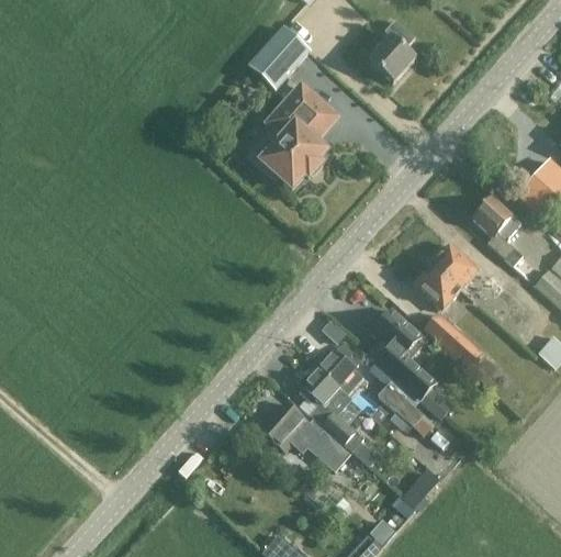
[(392,82),(415,57),(405,47),(414,37),(394,19),(383,30),(390,35),(368,59),(392,82)]
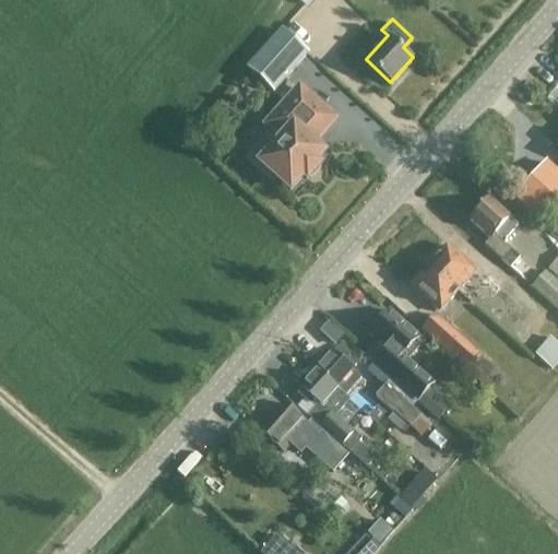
[(272,87),(307,49),(282,25),(247,65),(272,87)]
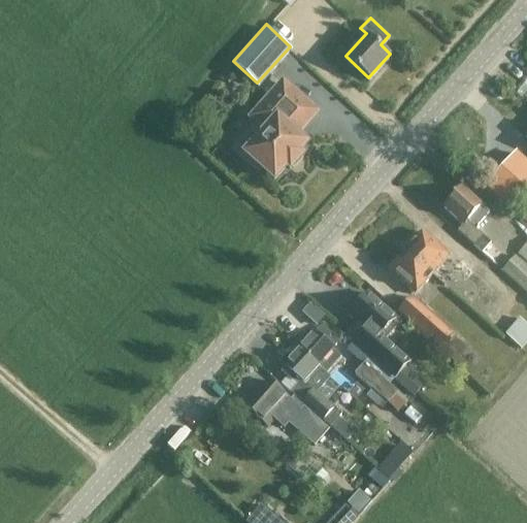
[(283,79),(252,113),(266,127),(255,139),(251,136),(244,136),(238,143),(238,151),(252,163),(259,162),(273,174),(286,161),(289,164),(300,153),(296,149),(304,141),(294,132),(294,123),(310,105),(283,79)]
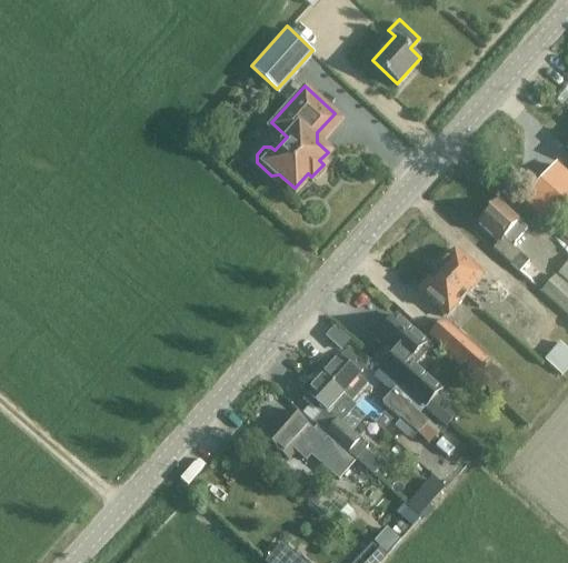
[(478,219),(498,238),(491,244),(509,260),(529,279),(540,267),(519,249),(510,241),(522,228),(514,220),(517,218),(496,199),(478,219)]
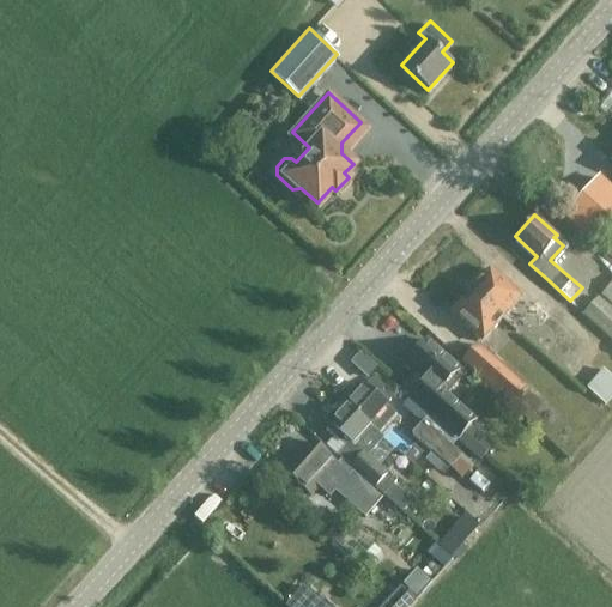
[(490,265),(470,287),(501,316),(521,292),(490,265)]
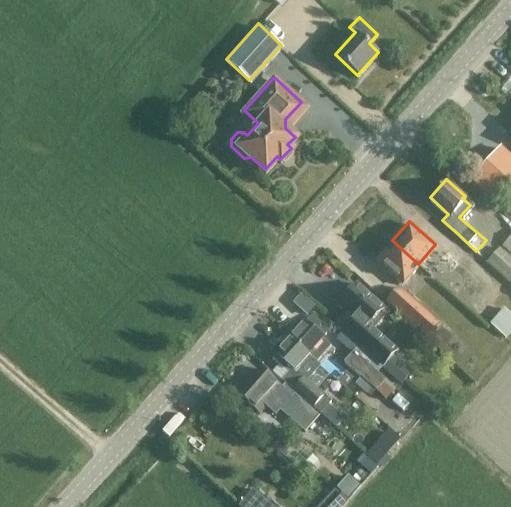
[(510,251),(510,230),(500,242),(510,251)]
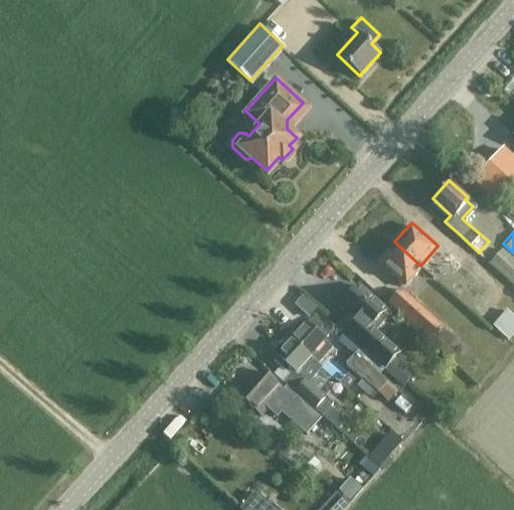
[(420,266),(394,241),(377,262),(403,285),(420,266)]
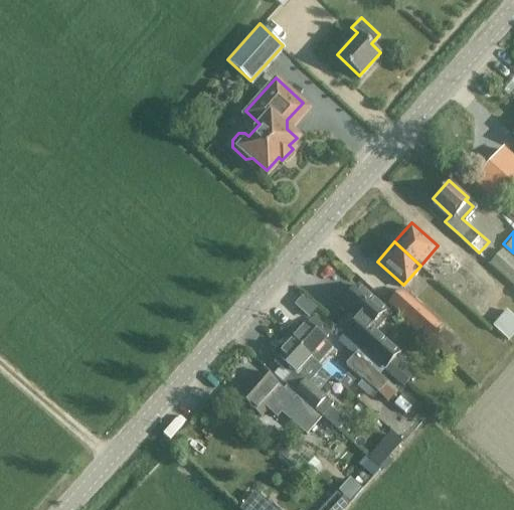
[(489,262),(513,283),(513,259),(501,247),(489,262)]
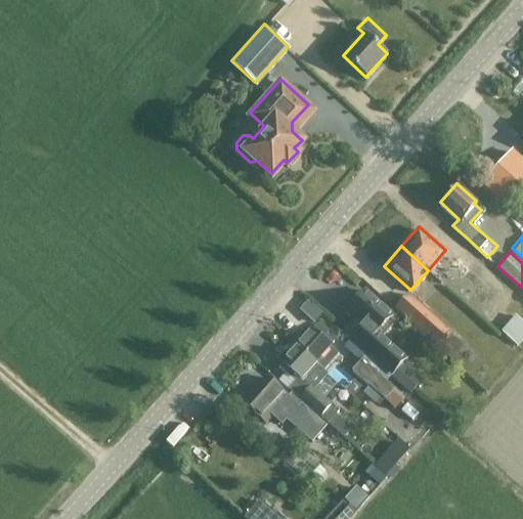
[(364,288),(344,309),(358,322),(349,333),(392,372),(401,360),(378,339),(397,316),(364,288)]
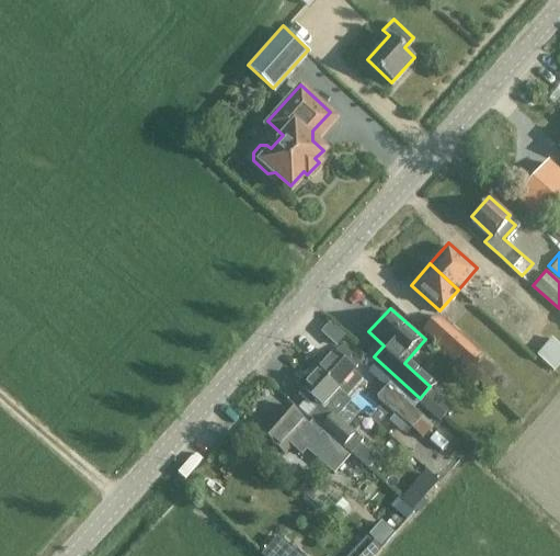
[(467,366),(480,353),(435,311),(422,326),(467,366)]
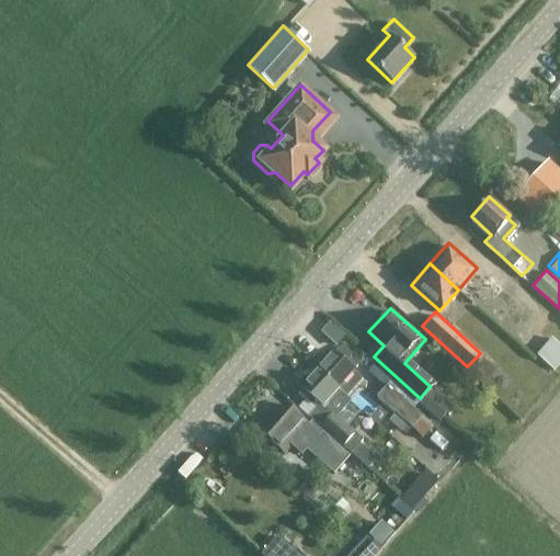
[(321,327),(339,338),(345,327),(328,316),(321,327)]
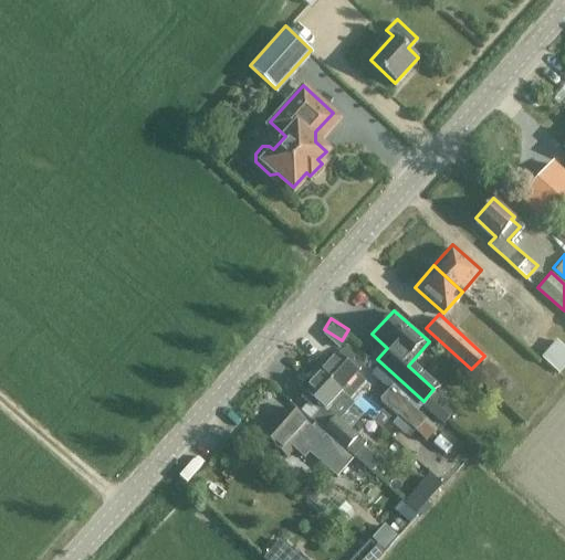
[(557,368),(564,359),(564,345),(555,337),(541,354),(557,368)]
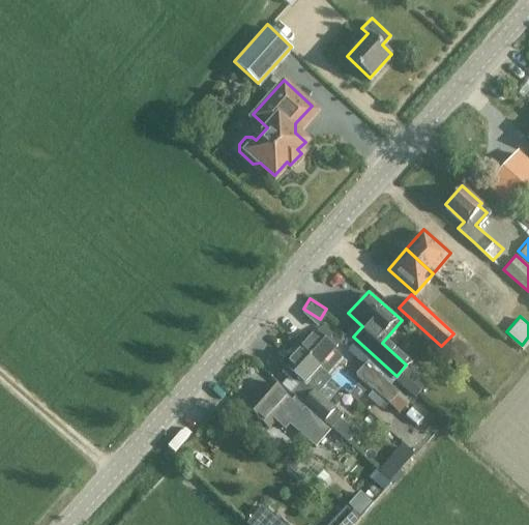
[(300,343),(298,345),(321,365),(328,371),(342,354),(334,348),(335,347),(333,346),(336,341),(330,334),(331,330),(323,323),(319,325),(315,329),(314,328),(309,333),(305,333),(299,340),(300,343)]
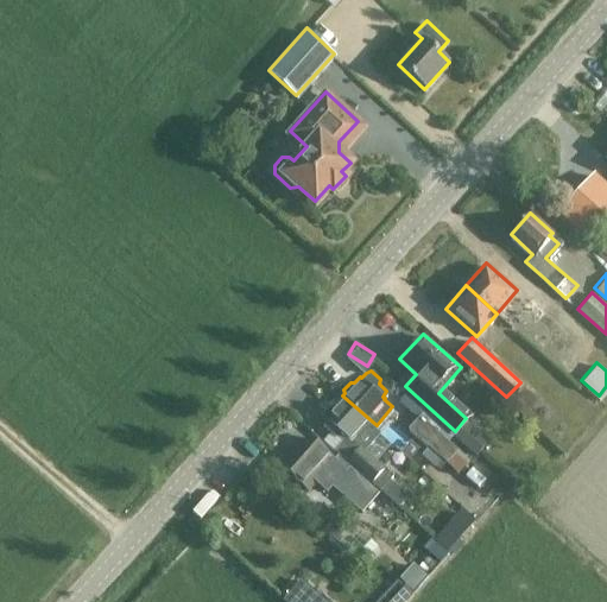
[(375,426),(375,425),(368,418),(342,395),(326,414),(327,417),(322,422),(342,439),(335,449),(380,488),(392,474),(360,445),(377,428),(375,426)]
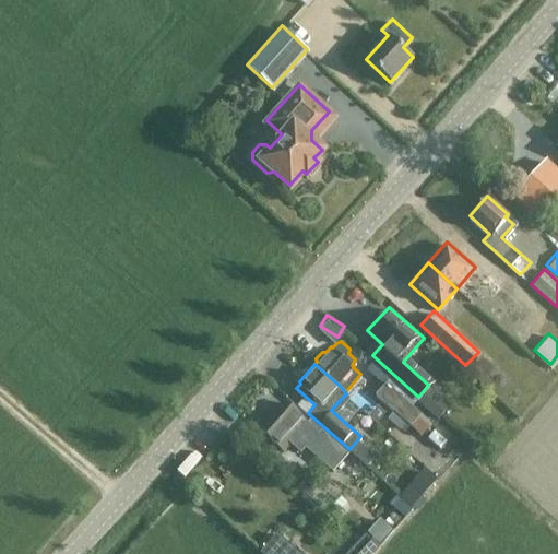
[(438,415),(448,404),(440,398),(430,409),(438,415)]
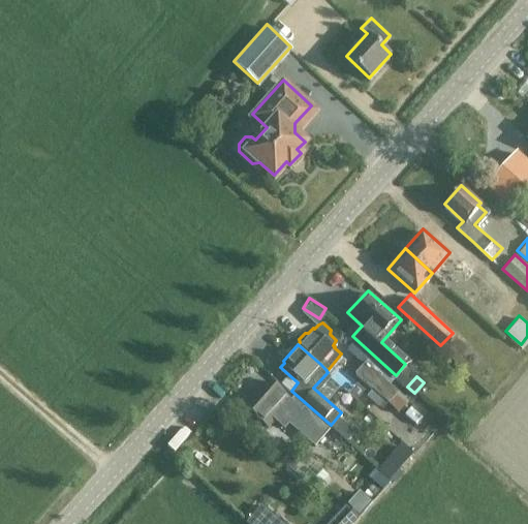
[(309,438),(321,424),(301,405),(300,406),(267,378),(245,403),(269,424),(274,417),(283,425),(288,420),(309,438)]
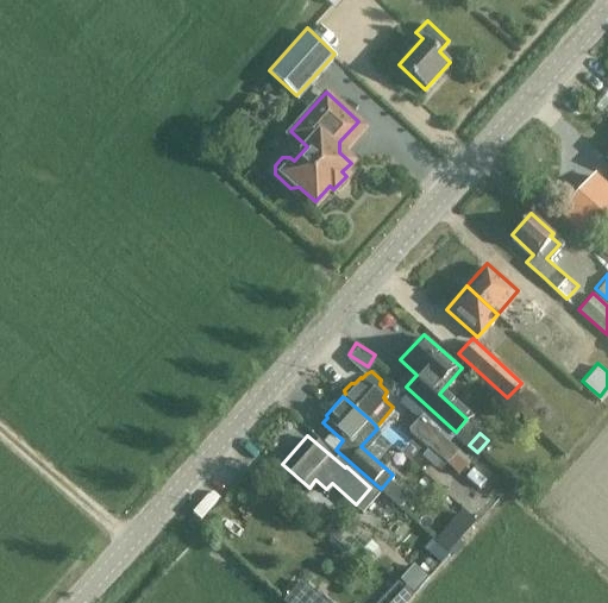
[(452,546),(477,513),(462,502),(437,535),(452,546)]
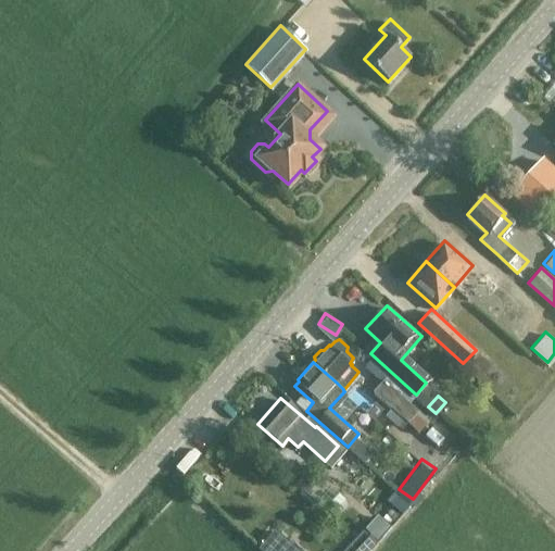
[(388,521),(405,502),(373,472),(355,491),(379,512),(364,529),(374,538),(389,522),(388,521)]
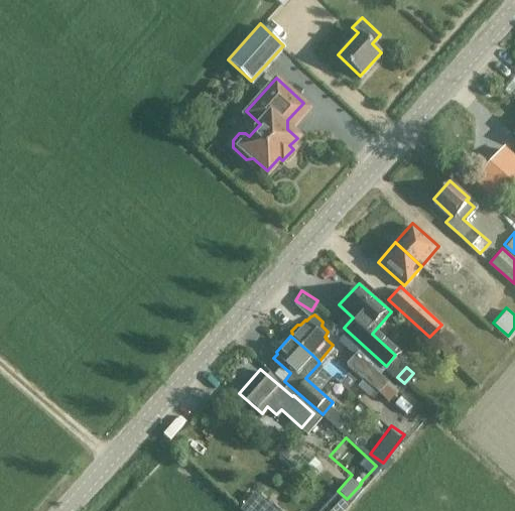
[(283,510),(257,486),(241,503),(249,510),(283,510)]
